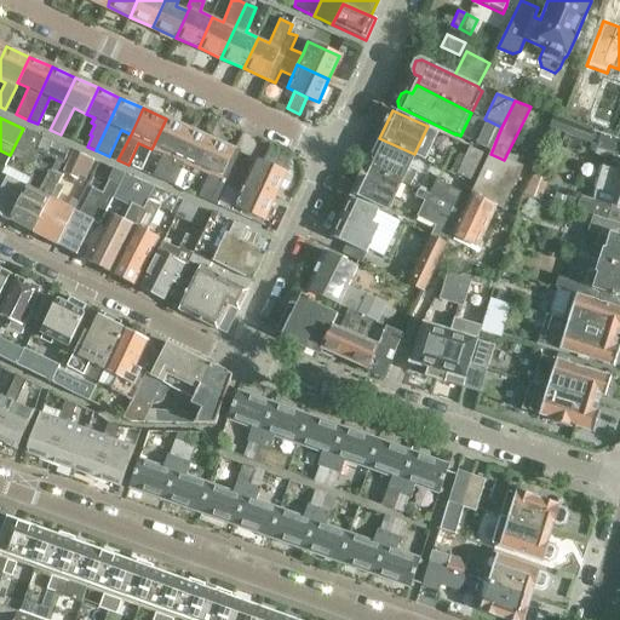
[(164,182),(188,128),(166,119),(151,149),(162,154),(153,177),(164,182)]
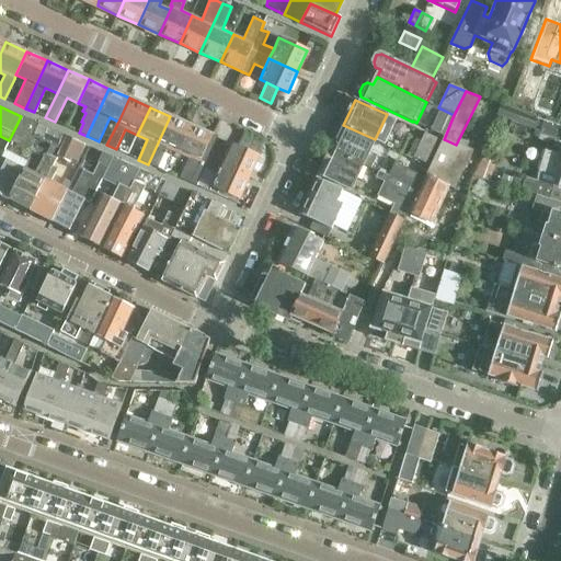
[(441,109),(431,130),(445,137),(450,123),(454,115),(441,109)]
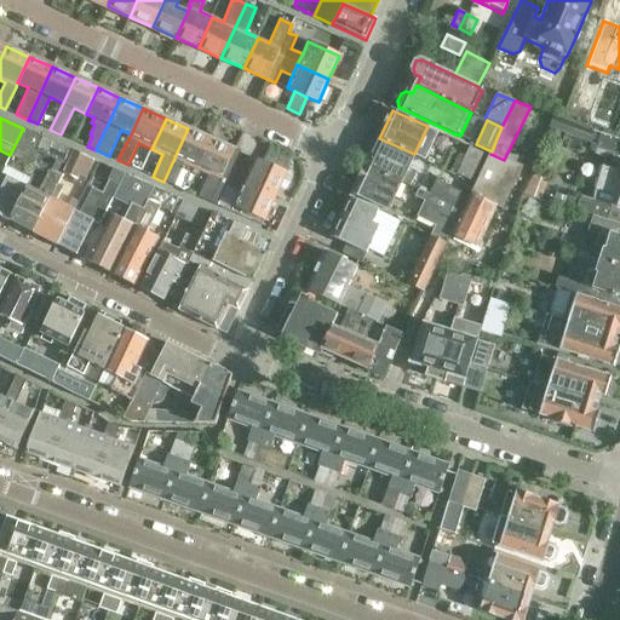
[(40,137),(23,128),(10,155),(27,164),(34,150),(40,137)]
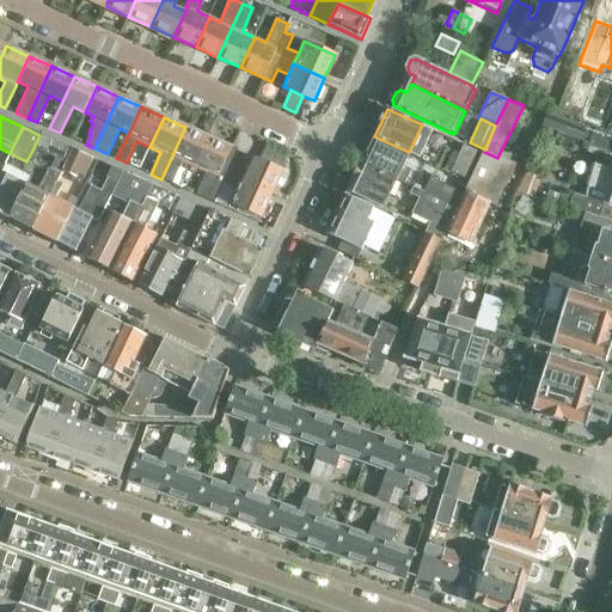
[(195,167),(208,138),(185,127),(161,179),(183,189),(190,175),(184,171),(179,181),(175,178),(182,161),(195,167)]
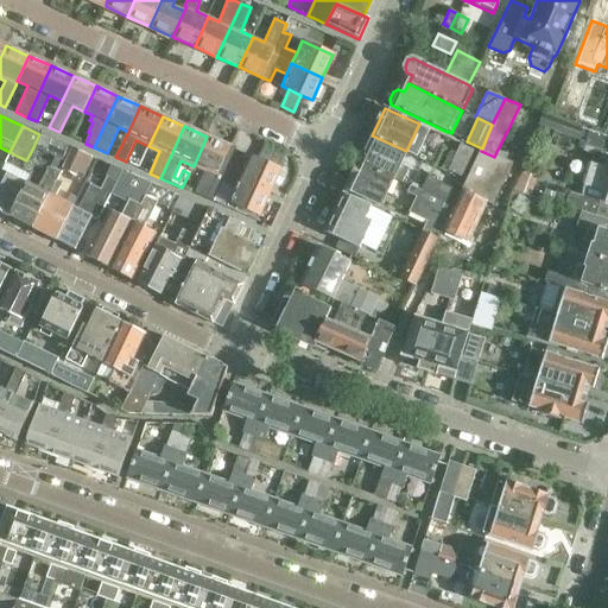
[(607,153),(607,138),(588,131),(583,146),(607,153)]
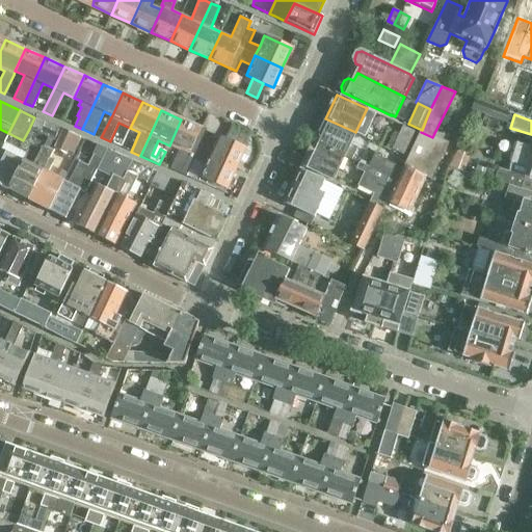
[(57,142),(63,131),(34,117),(29,129),(57,142)]
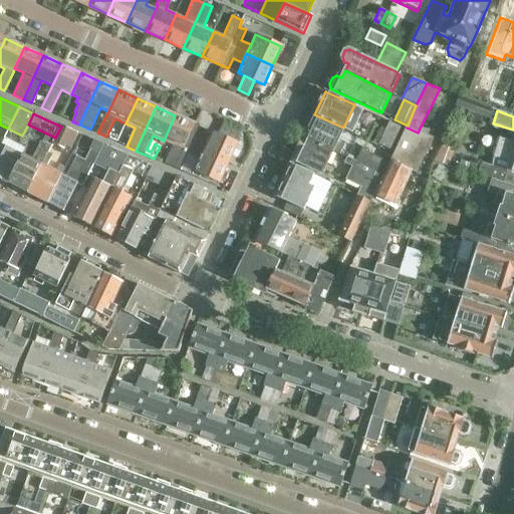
[(338,137),(343,127),(314,114),(303,137),(332,151),(339,154),(346,141),(338,137)]
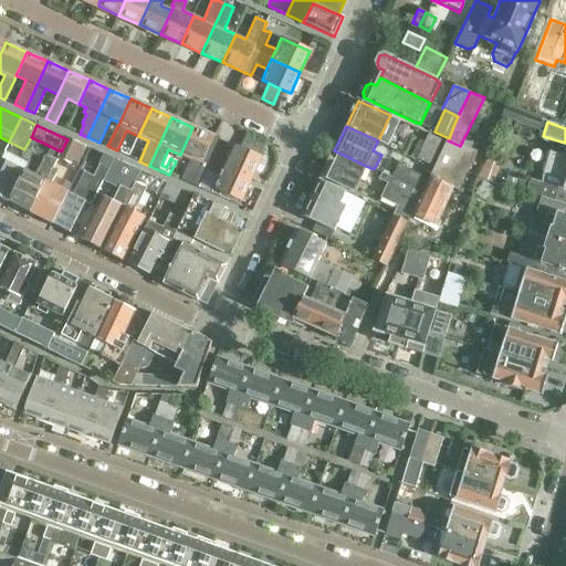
[(220,139),(192,127),(180,155),(190,159),(181,180),(198,188),(206,171),(212,174),(218,176),(222,166),(227,156),(216,150),(220,139)]
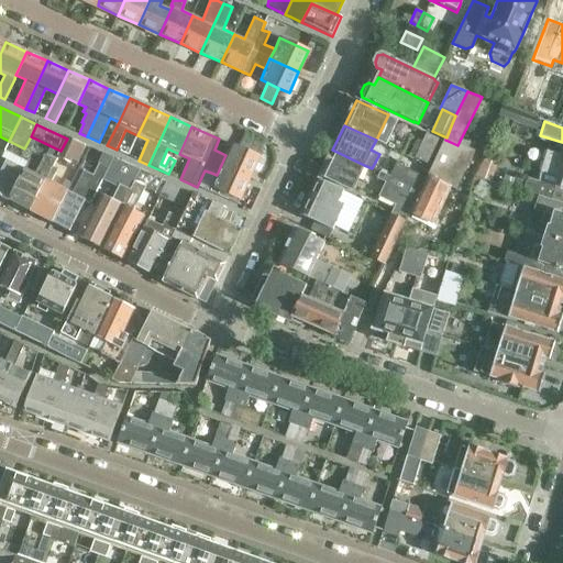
[(428,164),(439,140),(426,133),(415,158),(428,164)]
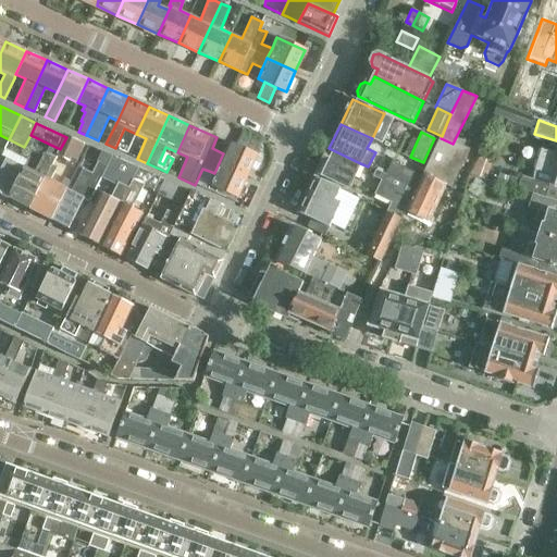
[(229,143),(223,153),(219,163),(246,176),(261,145),(240,135),(235,146),(229,143)]
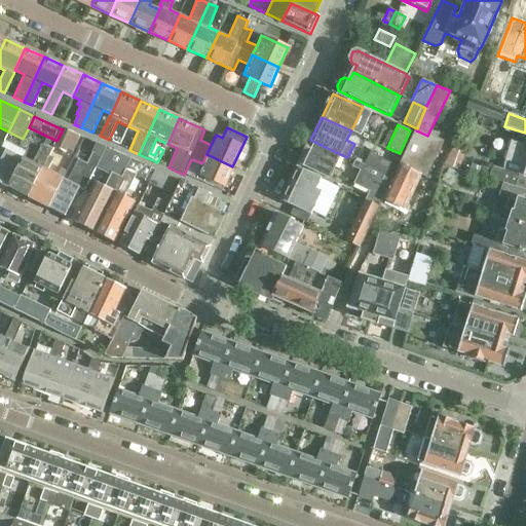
[(80,137),(63,129),(57,141),(53,147),(63,151),(61,155),(69,159),(73,151),(80,137)]
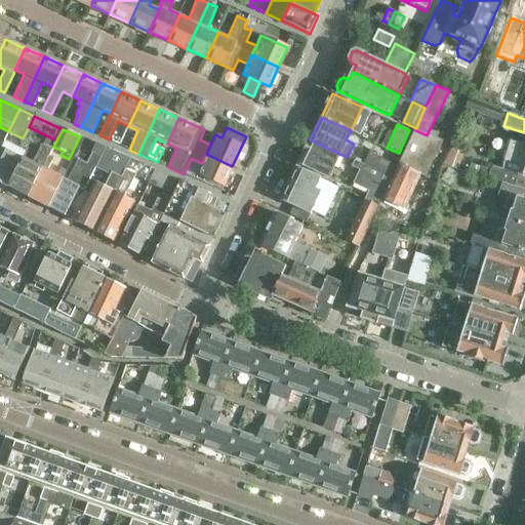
[(378,205),(377,207),(384,209),(388,202),(403,209),(418,176),(423,178),(441,142),(427,135),(415,130),(398,165),(392,178),(378,205)]
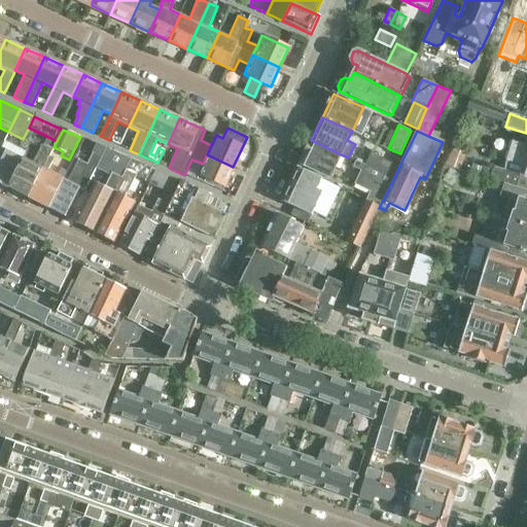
[(329,178),(341,154),(311,140),(300,164),(329,178)]
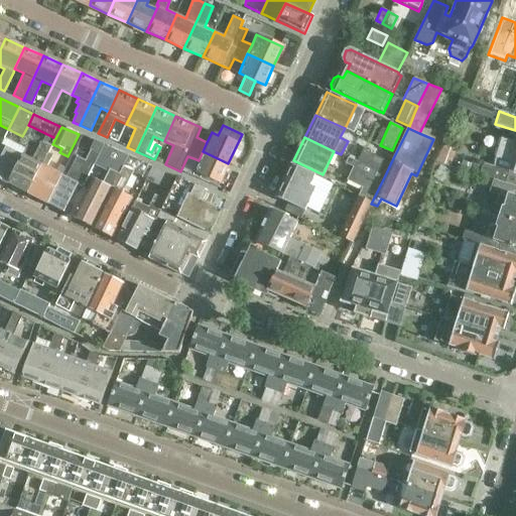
[(510,185),(515,186),(515,143),(501,139),(495,158),(497,158),(495,166),(484,163),(482,167),(466,162),(464,170),(493,179),(493,180),(510,185)]
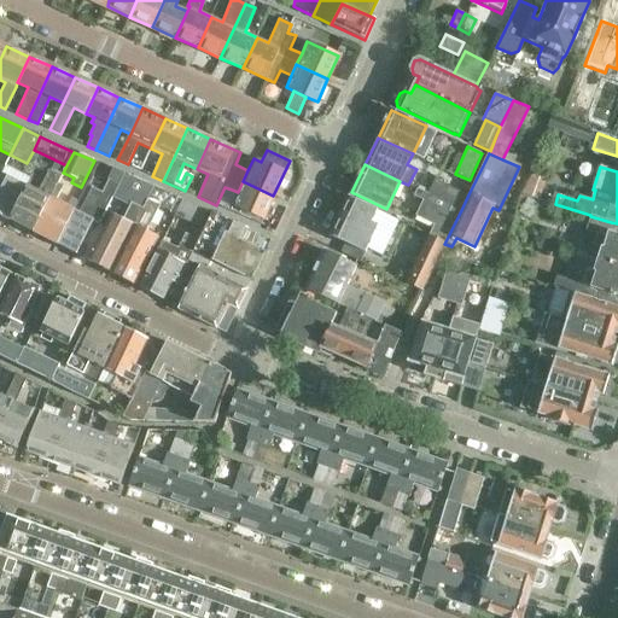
[(98,225),(121,179),(123,174),(112,169),(108,179),(108,180),(101,192),(86,185),(74,211),(57,244),(76,254),(92,222),(98,225)]
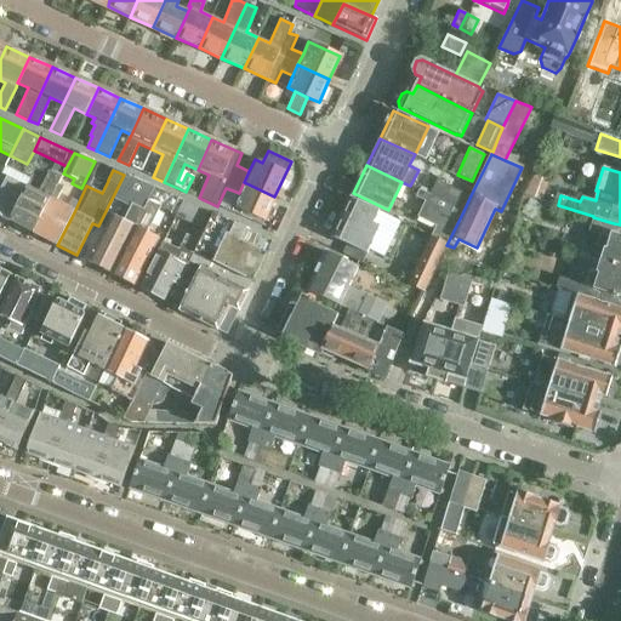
[(55,191),(58,184),(62,177),(49,171),(36,194),(26,188),(9,221),(34,233),(55,191)]
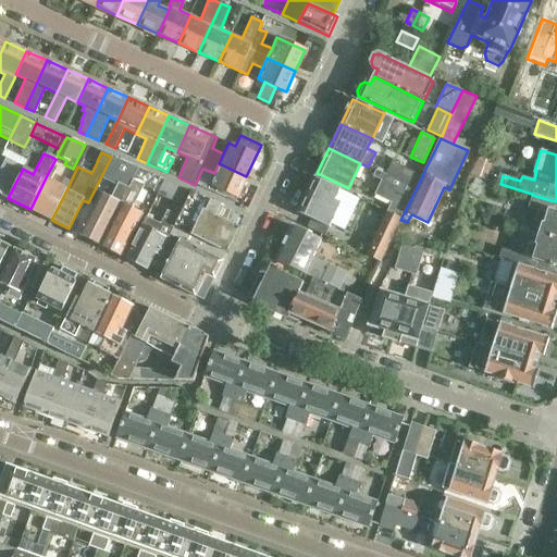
[(100,246),(139,170),(111,157),(109,161),(115,164),(108,178),(118,183),(110,198),(100,193),(79,235),(100,246)]
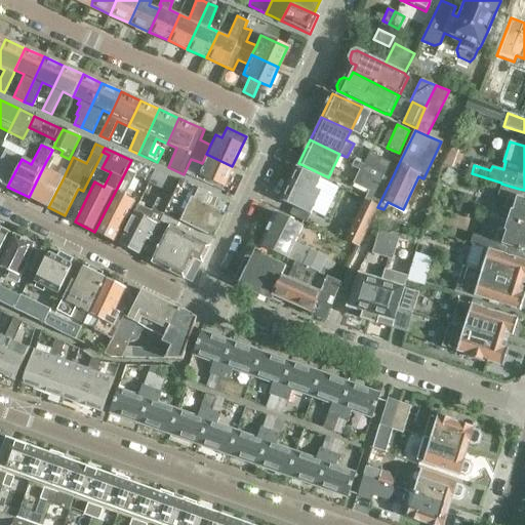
[(0,183),(7,187),(22,159),(0,149),(0,183)]
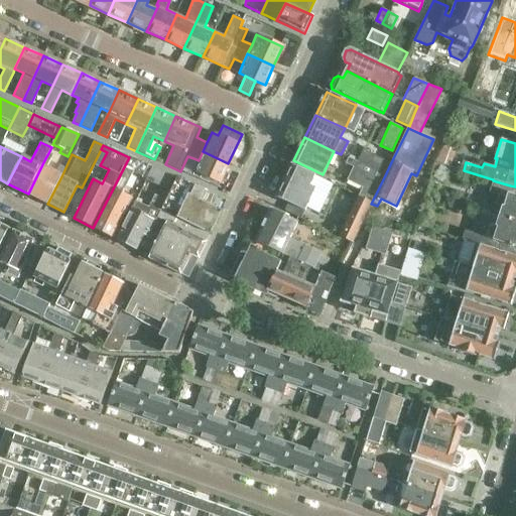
[(391,162),(364,149),(358,162),(385,175),(391,162)]
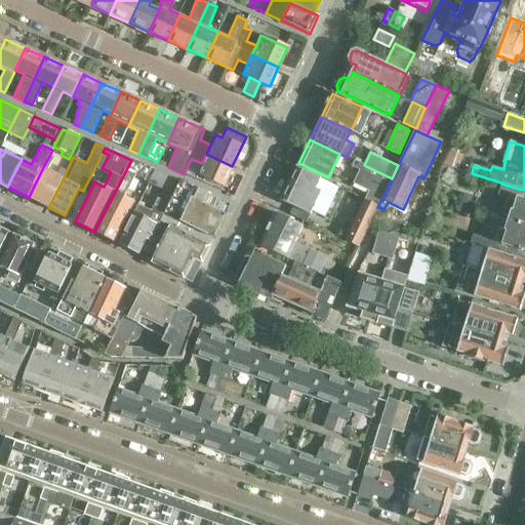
[(206,154),(202,163),(197,173),(223,186),(232,166),(206,154)]
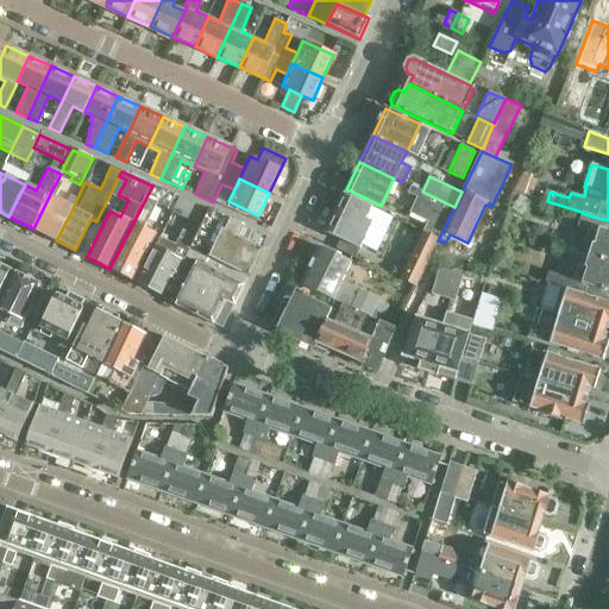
[(57,181),(54,187),(33,228),(56,240),(73,208),(54,199),(60,189),(62,183),(57,181)]
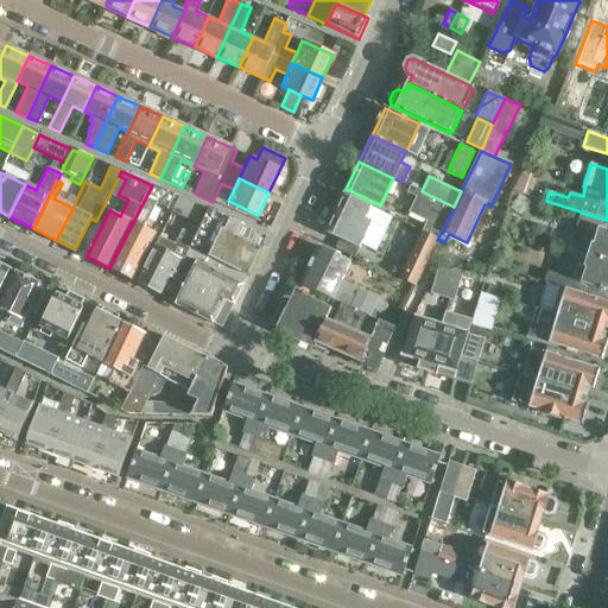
[(157,234),(144,228),(157,203),(168,208),(166,210),(172,213),(179,198),(152,185),(109,268),(133,280),(157,234)]
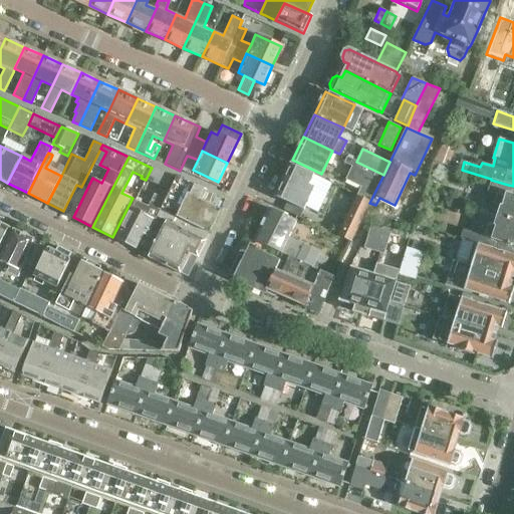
[(383,175),(356,162),(347,158),(344,164),(351,167),(345,180),(360,187),(357,195),(370,201),(383,175)]
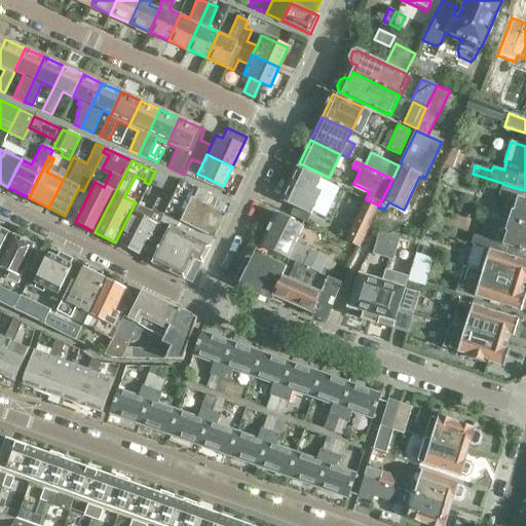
[(322,179),(298,167),(282,201),(310,215),(321,193),(315,190),(322,179)]
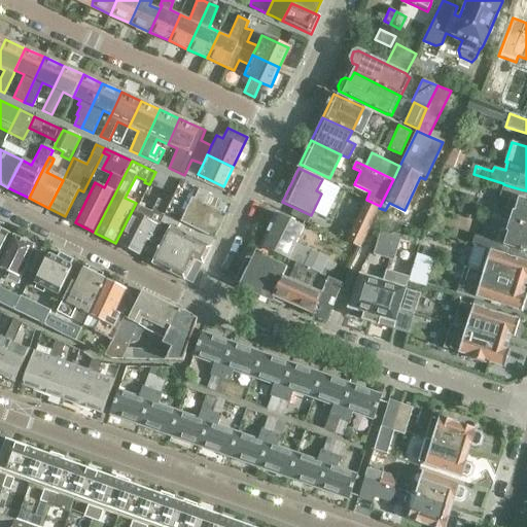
[(450,169),(442,180),(452,186),(459,175),(450,169)]
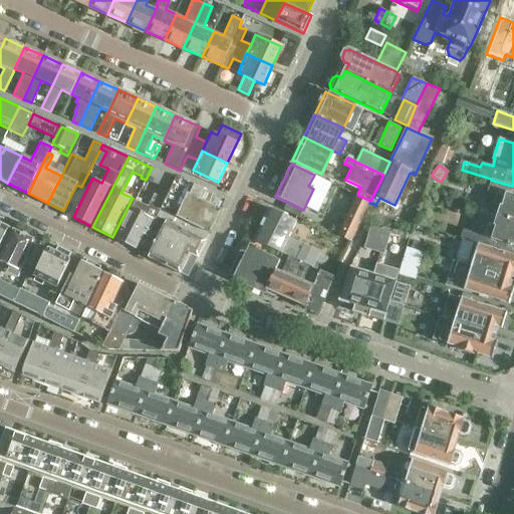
[(165,189),(172,176),(152,168),(146,180),(165,189)]
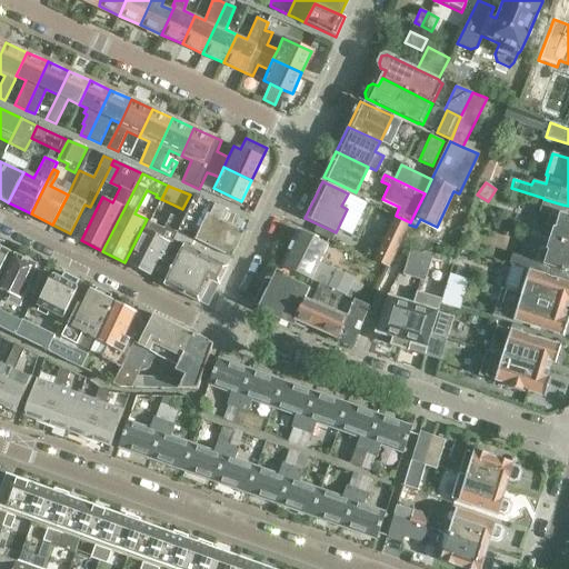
[(230,258),(197,241),(207,220),(201,217),(208,205),(208,203),(196,198),(183,221),(165,261),(158,275),(167,279),(165,285),(200,302),(208,306),(227,267),(227,266),(230,258)]
